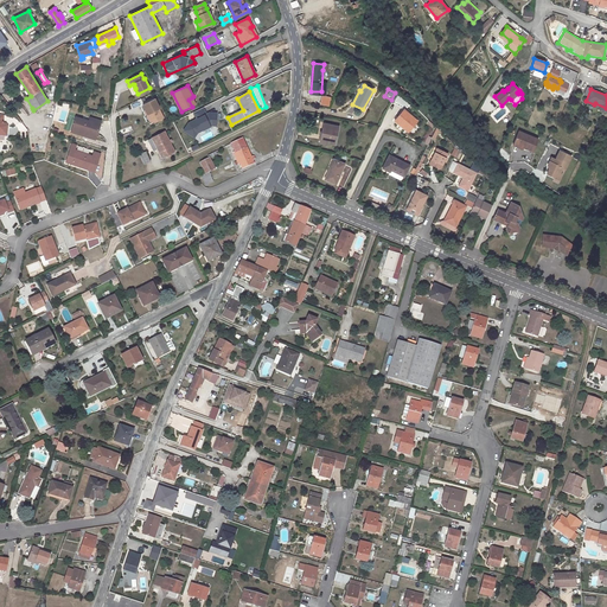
[(328,106),(331,97),(323,96),(320,104),(328,106)]
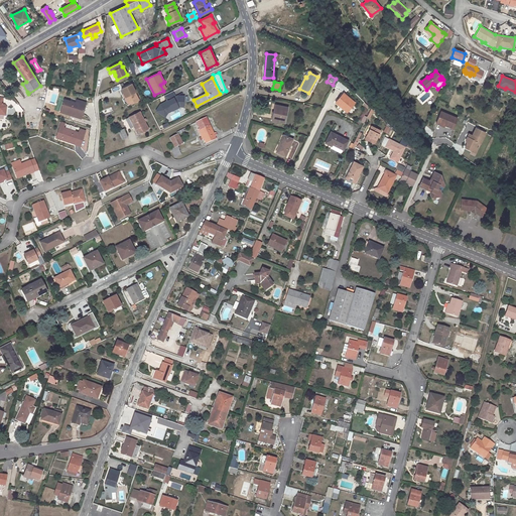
[(136,92),(132,84),(121,89),(125,97),(125,98),(127,103),(130,101),(134,103),(139,100),(135,92),(136,92)]
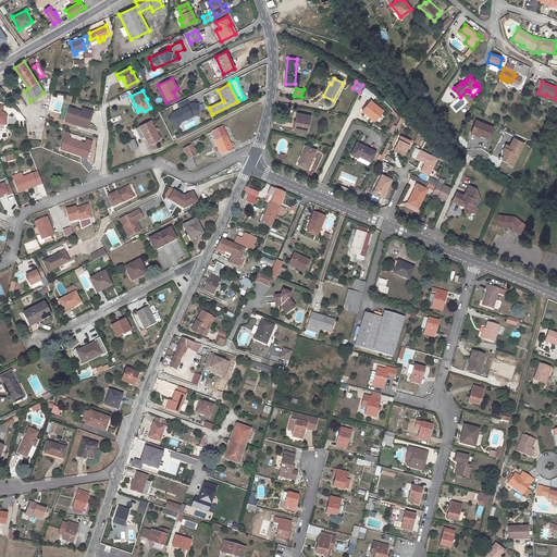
[(545,96),(537,93),(536,95),(556,103),(556,101),(556,99),(546,95),(545,96)]
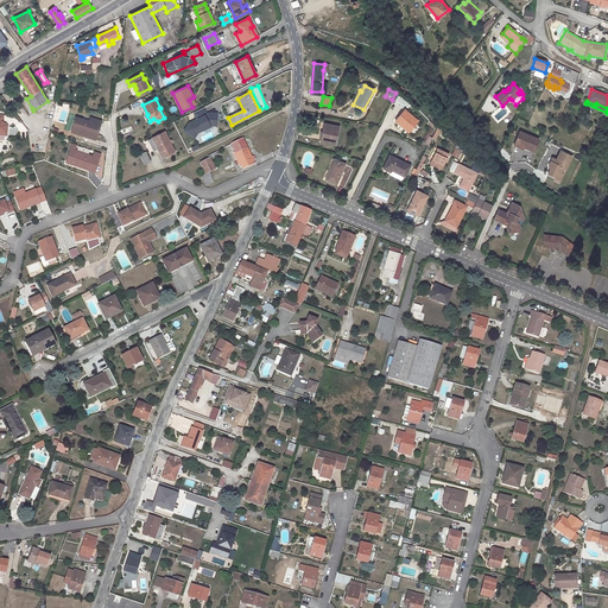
[(54,119),(64,121),(68,109),(61,108),(59,113),(56,112),(54,119)]
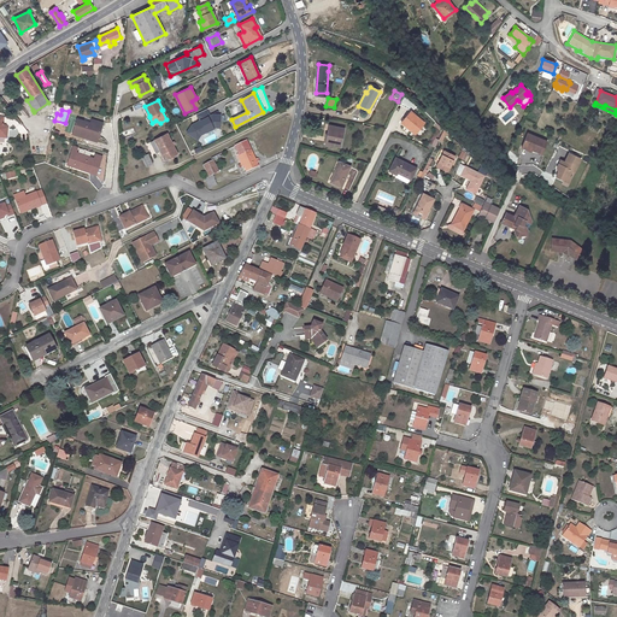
[(191,123),(186,133),(198,141),(200,135),(213,128),(219,128),(221,113),(212,113),(209,115),(206,110),(195,115),(198,121),(191,123)]
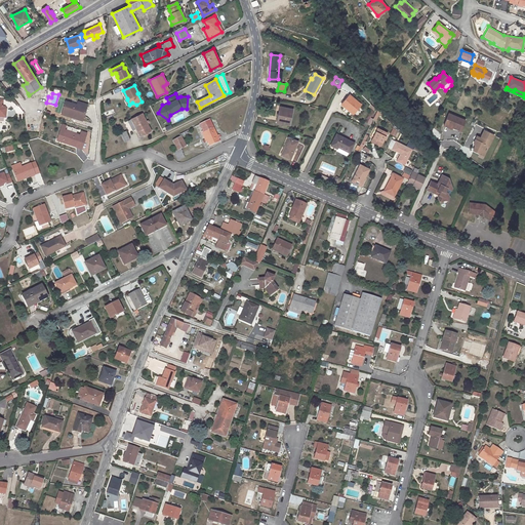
[(341,105),(353,114),(361,105),(357,102),(356,103),(349,96),(341,105)]
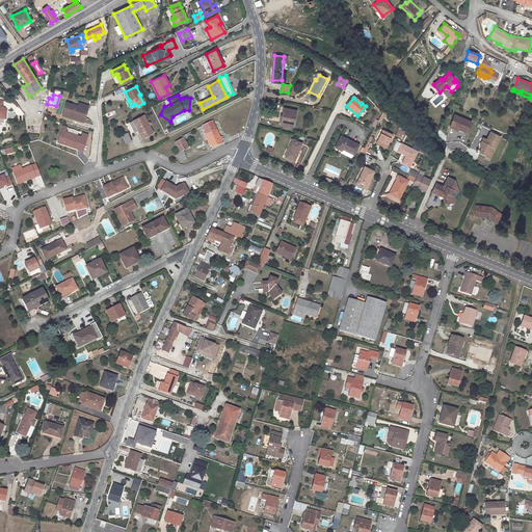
[(77,105),(64,101),(59,120),(71,123),(72,120),(83,123),(88,104),(78,101),(77,105)]
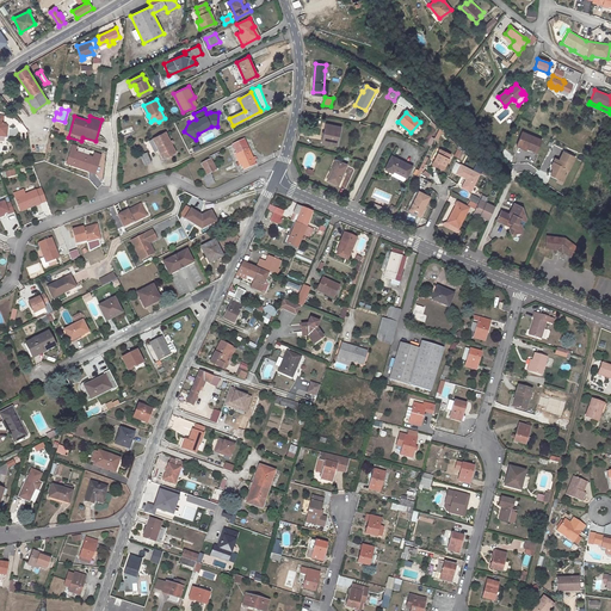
[(426,121),(434,129),(436,125),(429,117),(426,121)]
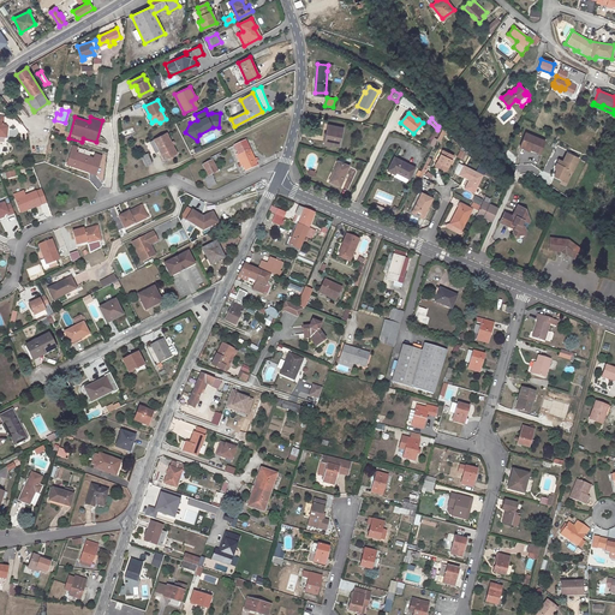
[(328,125),(324,143),(339,145),(342,127),(328,125)]
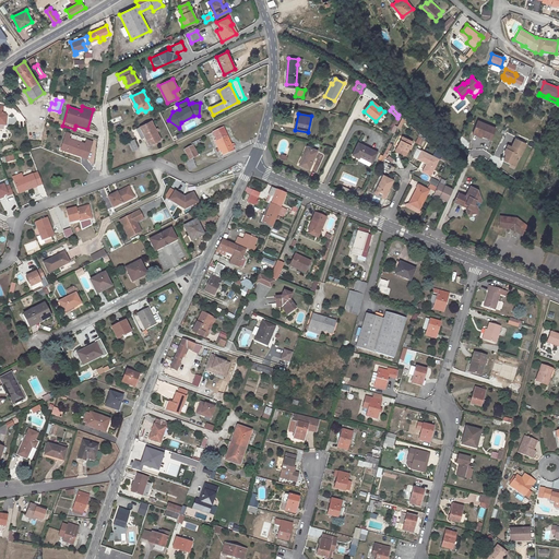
[(478,120),(474,130),(483,134),(483,135),(491,139),(496,128),(478,120)]
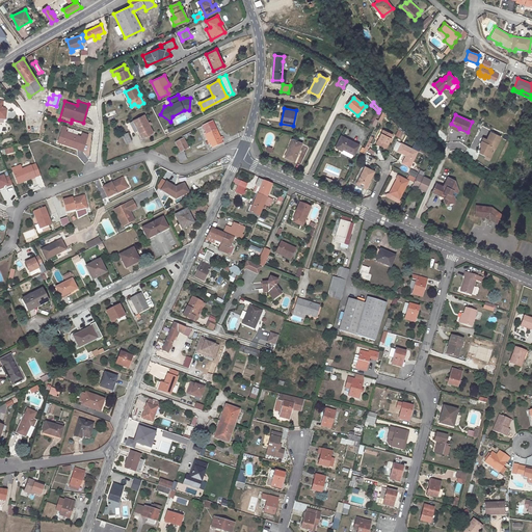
[(153,133),(144,115),(130,123),(135,132),(138,130),(142,138),(153,133)]
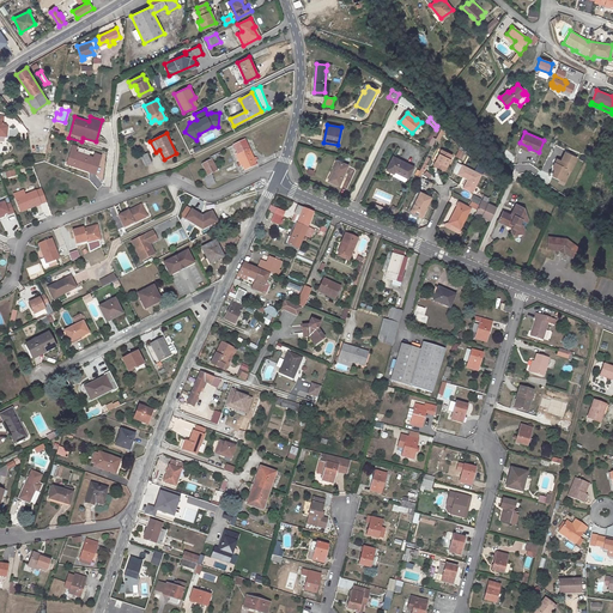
[(244,170),(256,165),(255,162),(258,161),(256,158),(254,159),(244,140),(234,145),(237,153),(236,155),(241,165),(242,165),(244,170)]
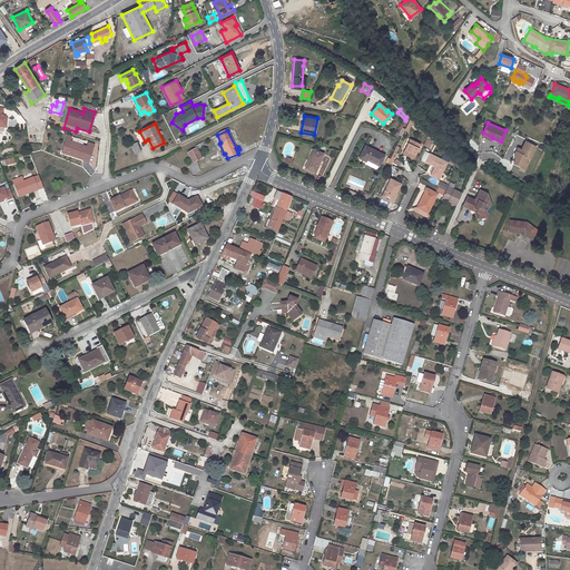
[(95,144),(66,135),(59,154),(88,164),(95,144)]
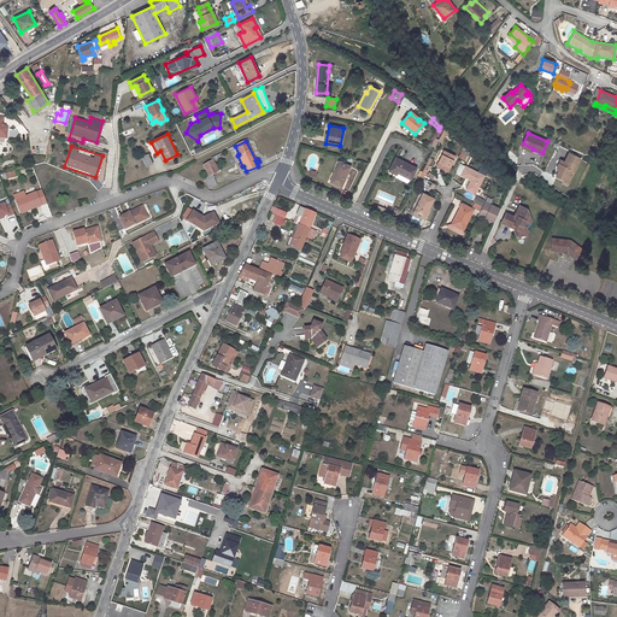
[(447,171),(454,156),(444,151),(436,165),(447,171)]
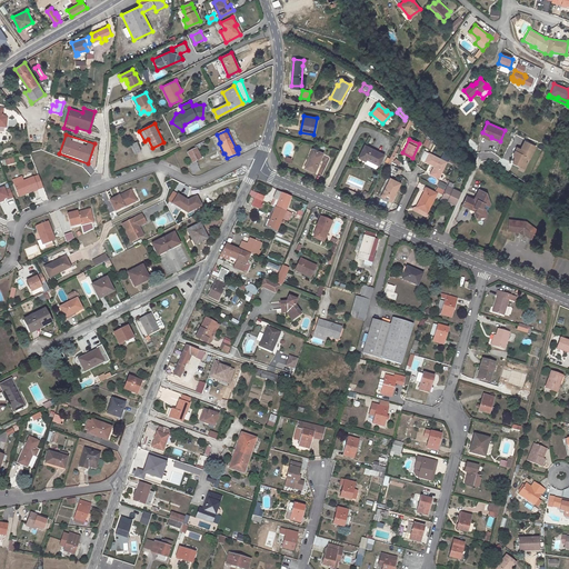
[(422,146),(428,148),(431,142),(426,139),(422,146)]
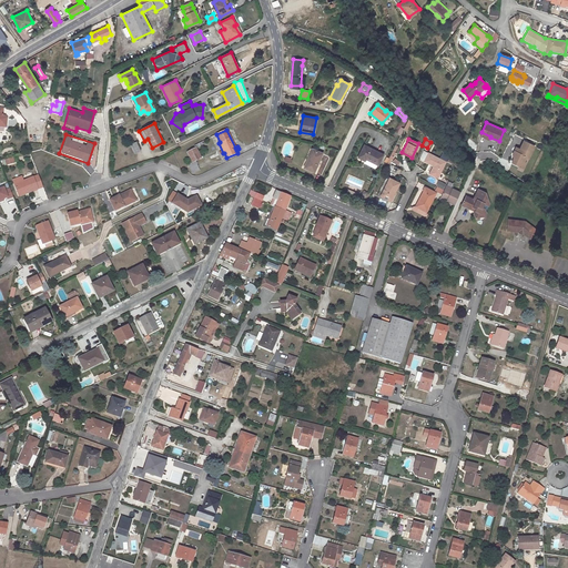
[(131,144),(134,153),(140,151),(137,141),(131,144)]
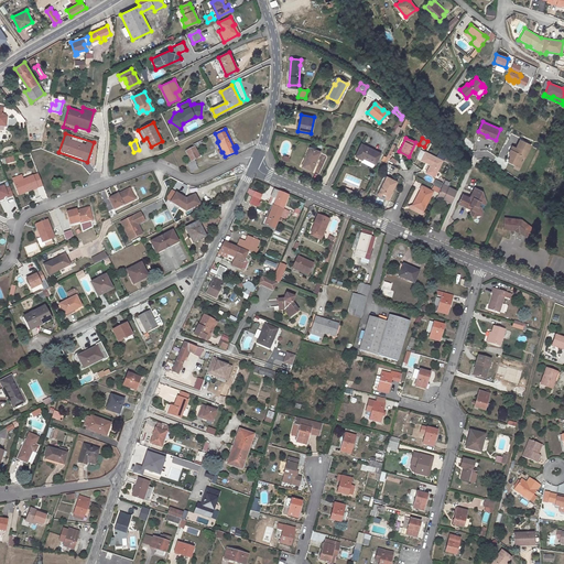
[(531,145),(521,140),(517,149),(514,148),(512,151),(511,150),(509,154),(511,158),(509,161),(516,165),(518,160),(520,162),(520,161),(523,156),(525,158),(531,145)]
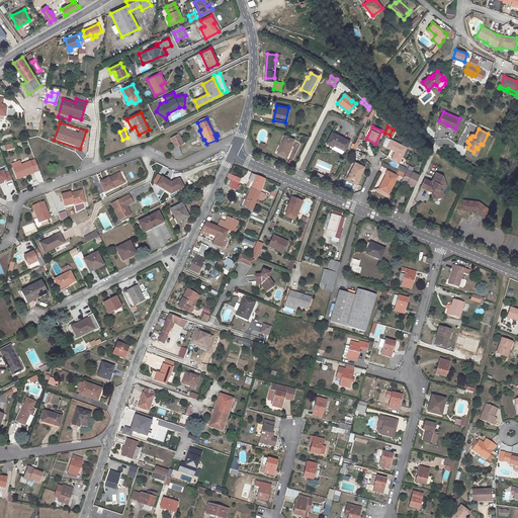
[(345,150),(349,142),(332,133),(327,144),(333,147),(334,145),(345,150)]
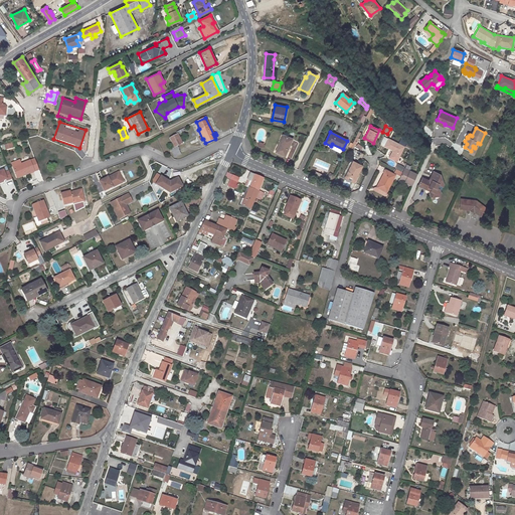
[(177,134),(169,138),(174,147),(177,146),(182,143),(177,134)]
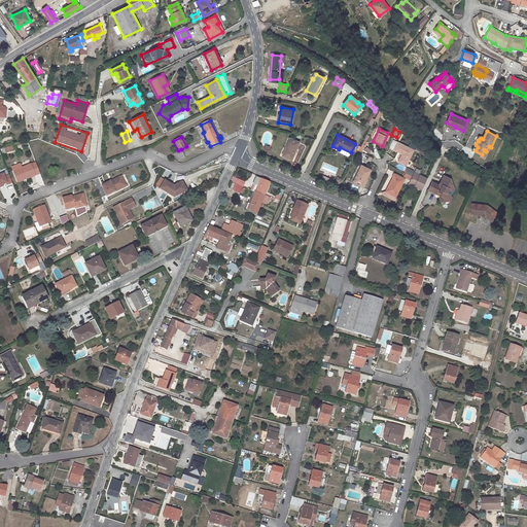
[(299,142),(291,139),(288,145),(287,144),(282,155),(291,160),(299,142)]
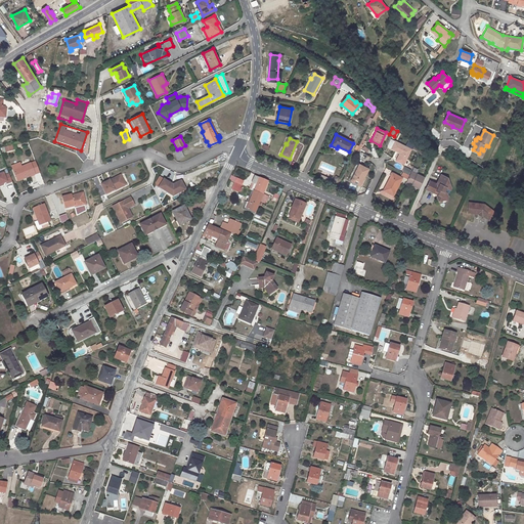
[(400,153),(396,160),(403,164),(411,149),(395,141),(391,148),(400,153)]
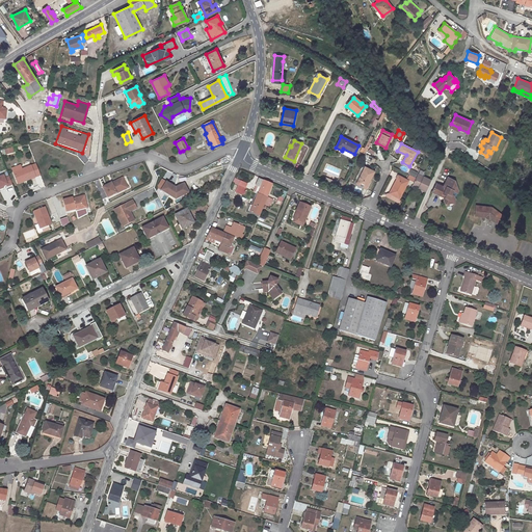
[(177,154),(178,157),(181,162),(187,159),(183,151),(180,152),(177,154)]
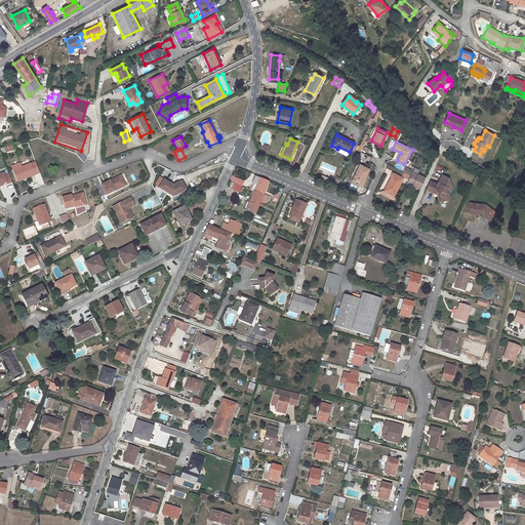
[(31,164),(13,170),(16,179),(26,176),(26,178),(35,174),(31,164)]
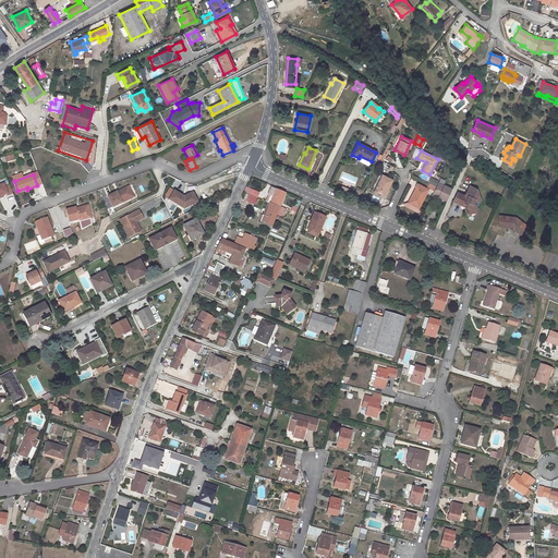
[(383,174),(374,192),(384,197),(392,180),(383,174)]
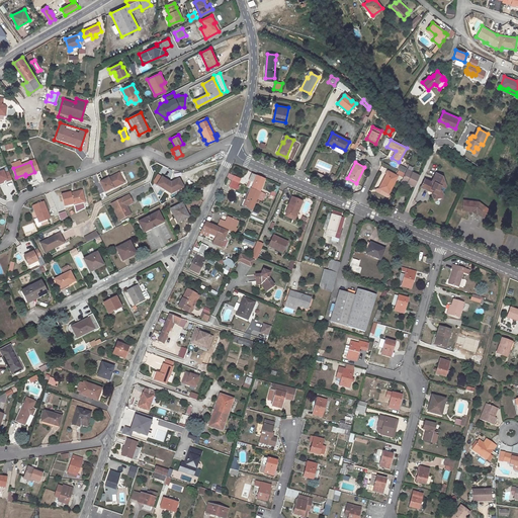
[(402,180),(415,186),(420,175),(406,169),(402,180)]
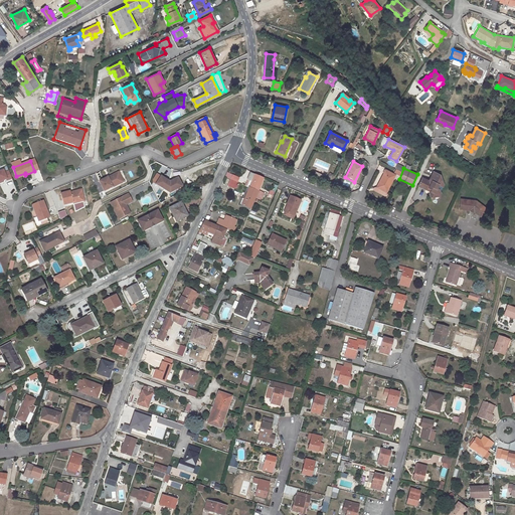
[(0,181),(2,180),(6,179),(7,180),(11,178),(9,171),(4,173),(3,170),(0,171),(0,181)]
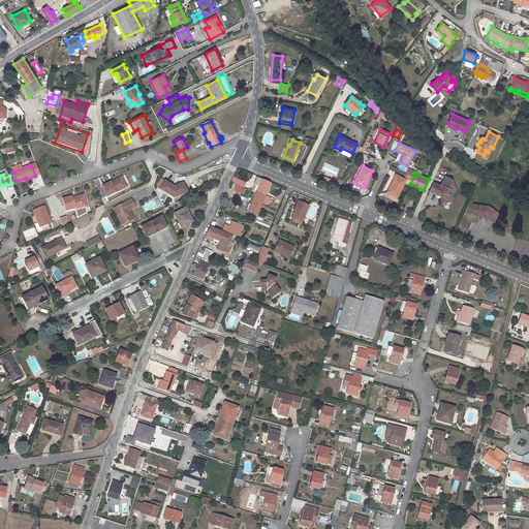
[(406,180),(396,175),(387,192),(398,197),(406,180)]
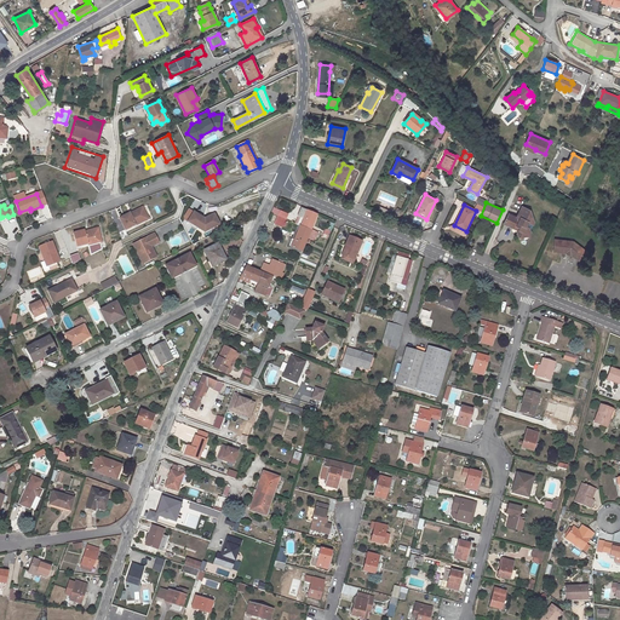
[(144,206),(131,213),(132,214),(142,208),(148,219),(150,218),(144,206)]
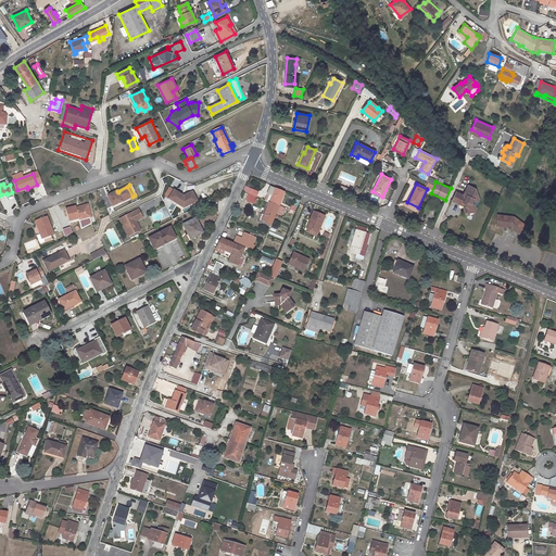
[(471,203),(474,199),(478,201),(479,200),(477,194),(474,192),(476,189),(468,186),(463,196),(456,191),(452,200),(459,204),(460,201),(466,204),(465,206),(464,209),(465,214),(470,212),(470,211),(475,212),(476,209),(475,204),(471,203)]
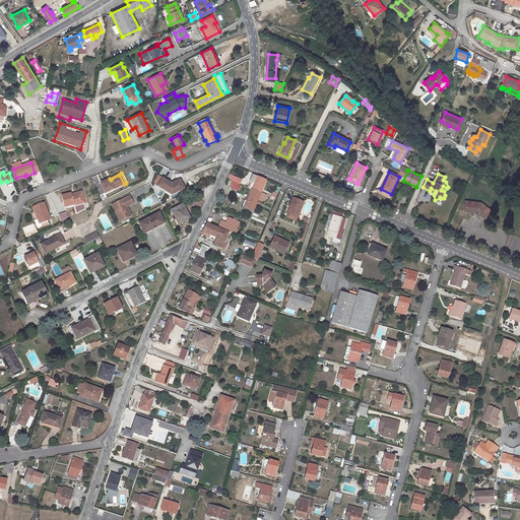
[(110,178),(101,183),(106,192),(114,188),(115,189),(124,184),(119,175),(111,180),(110,179),(110,178)]
